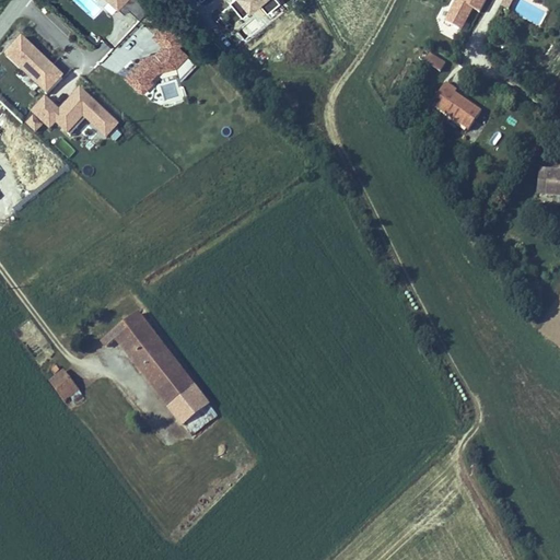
[(229,0),(243,16),(260,2),(268,11),(281,0),(229,0)]
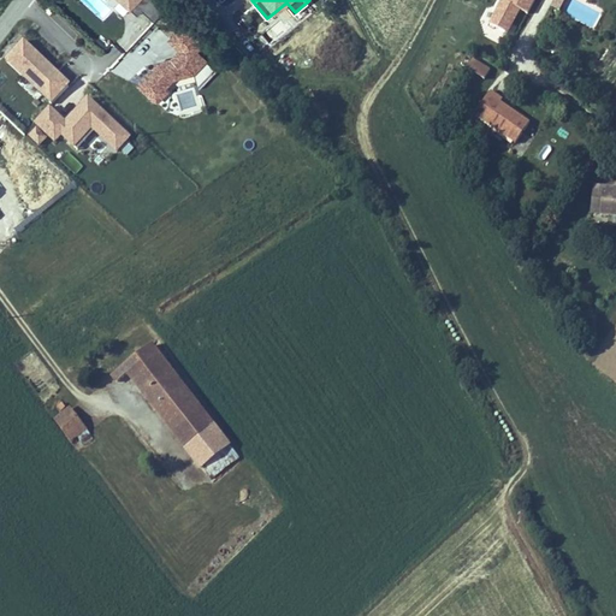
[(501,0),(489,23),(510,35),(523,11),(528,13),(535,0),(501,0)]
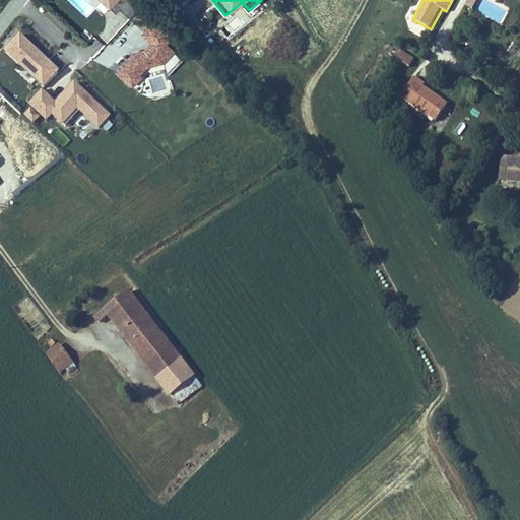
[(169,34),(155,20),(145,31),(153,40),(146,47),(134,50),(115,69),(132,86),(143,75),(140,72),(147,65),(166,61),(177,48),(168,41),(169,34)]
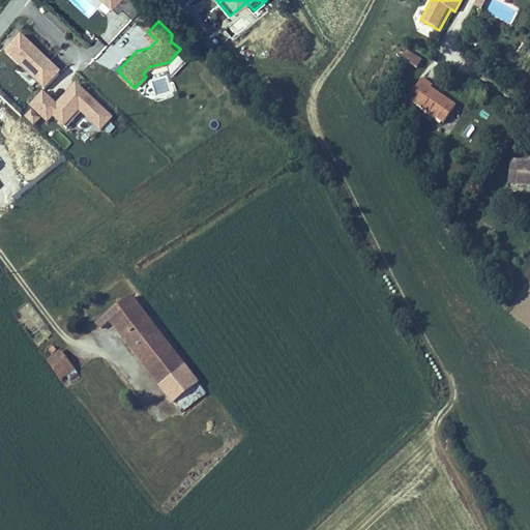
[(61,71),(20,33),(3,51),(45,89),(61,71)]
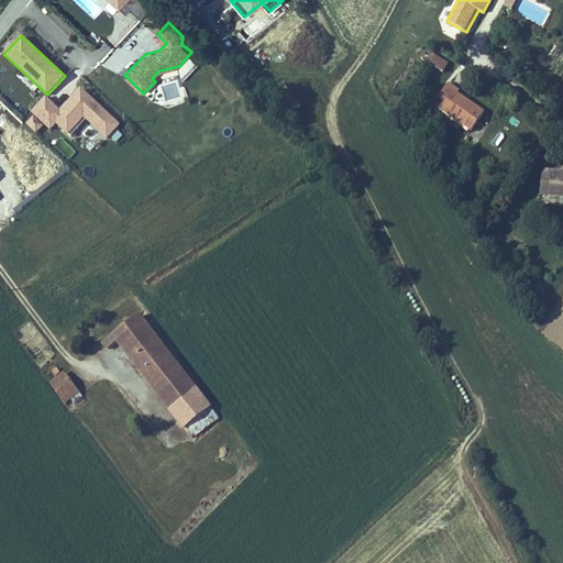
[(431,52),(426,61),(442,72),(449,63),(431,52)]
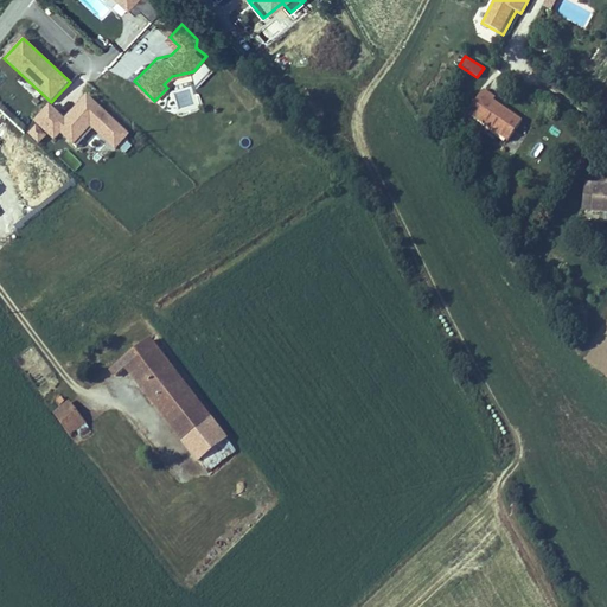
[(486,89),(468,113),(511,141),(525,122),(496,102),(499,97),(486,89)]
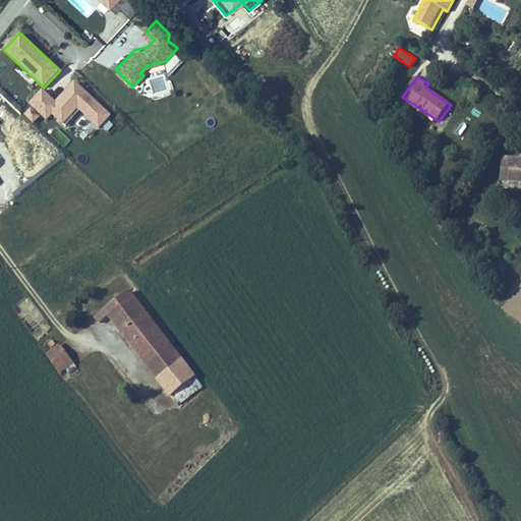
[(99,128),(112,114),(74,80),(56,100),(43,88),(30,103),(48,120),(54,113),(65,123),(77,109),(99,128)]
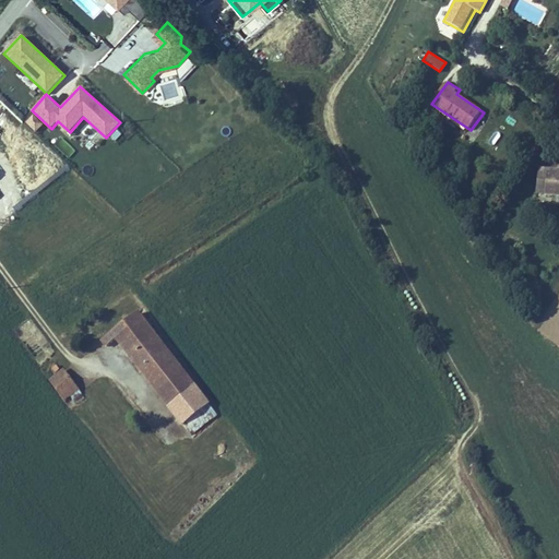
[(23,123),(0,102),(0,110),(8,117),(2,125),(13,135),(23,123)]
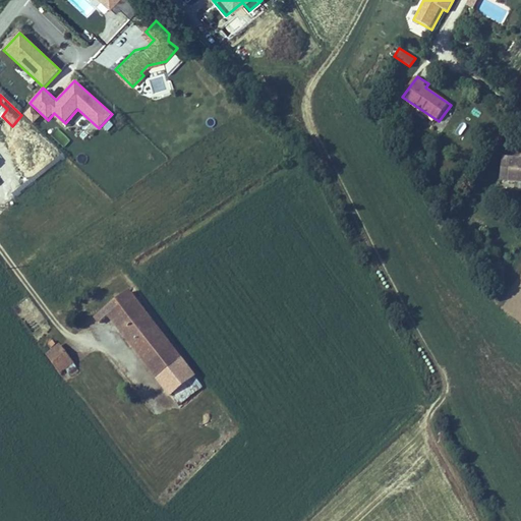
[(40,117),(32,109),(24,115),(33,123),(40,117)]
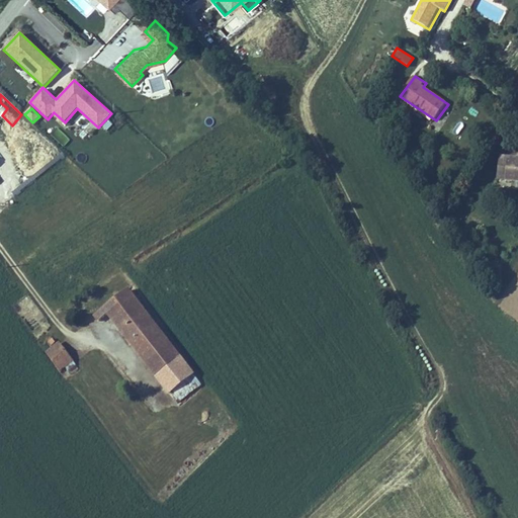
[(30,152),(44,169),(52,164),(37,146),(30,152)]
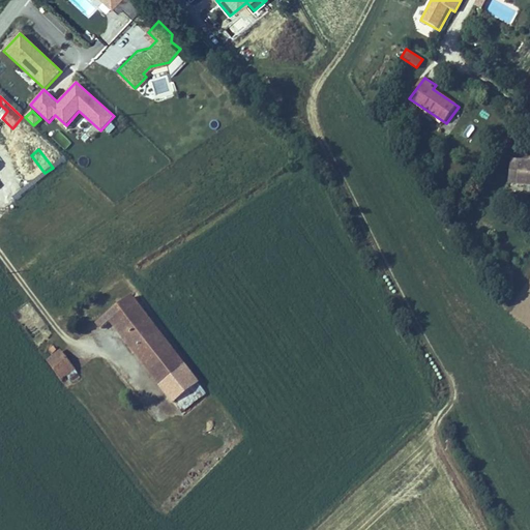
[(516,164),(512,185),(522,186),(525,164),(516,164)]
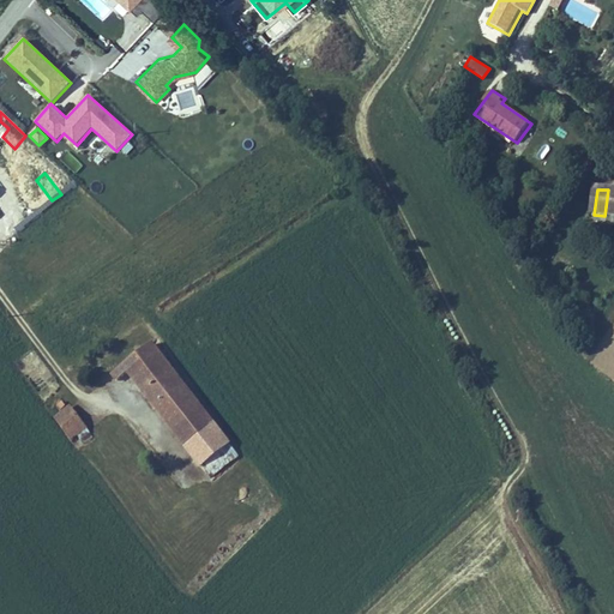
[(194,409),(167,360),(126,389),(132,397),(144,389),(167,428),(194,409)]
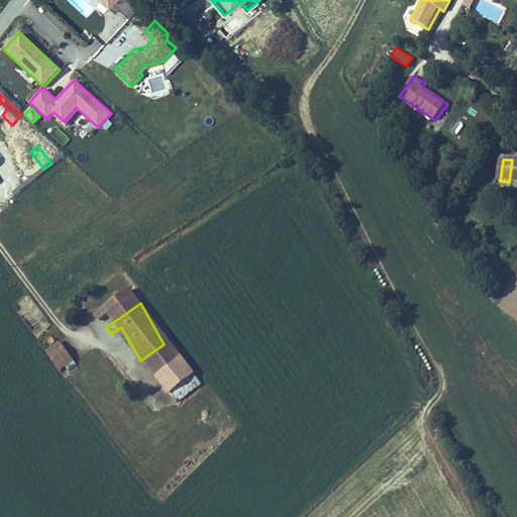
[(140,360),(151,382),(176,366),(164,344),(140,360)]
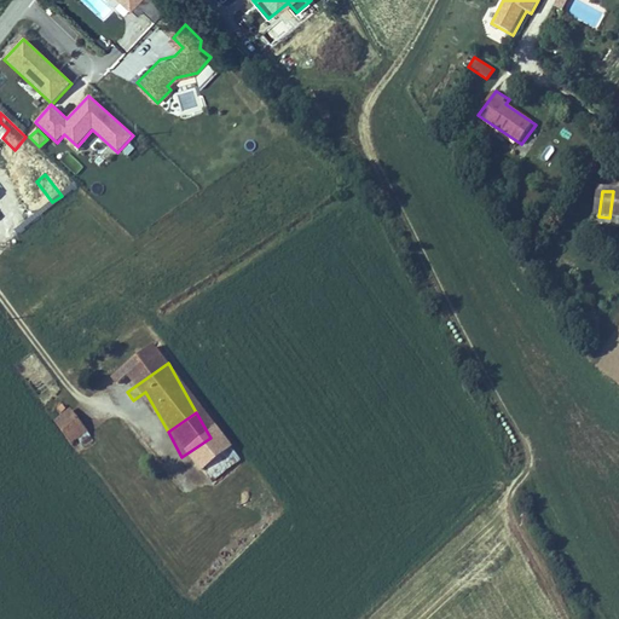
[(85,417),(68,427),(81,449),(98,439),(85,417)]
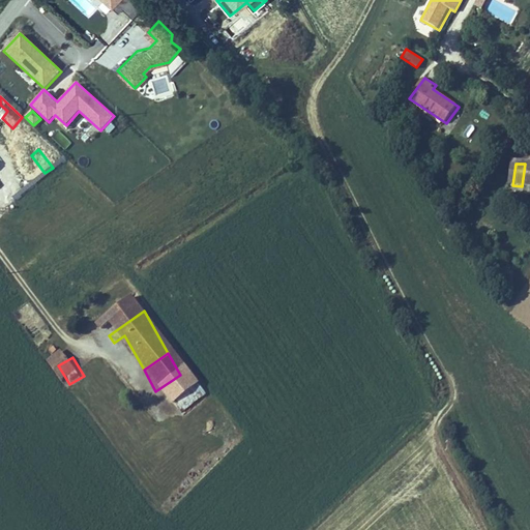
[(187,389),(180,375),(155,391),(164,405),(187,389)]
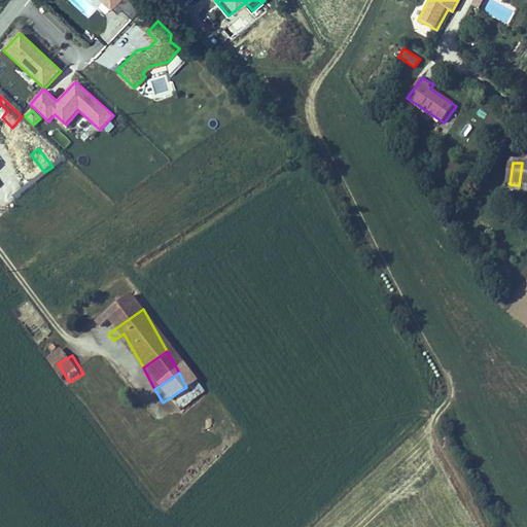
[(186,387),(163,402),(166,409),(173,421),(197,407),(186,387)]
